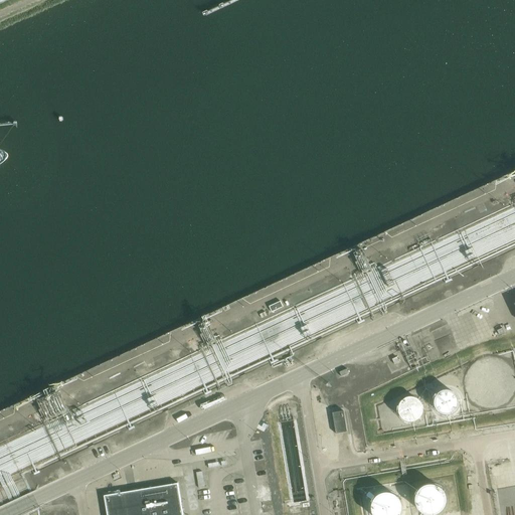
[(272,313),(284,308),(281,302),(269,307),(272,313)]
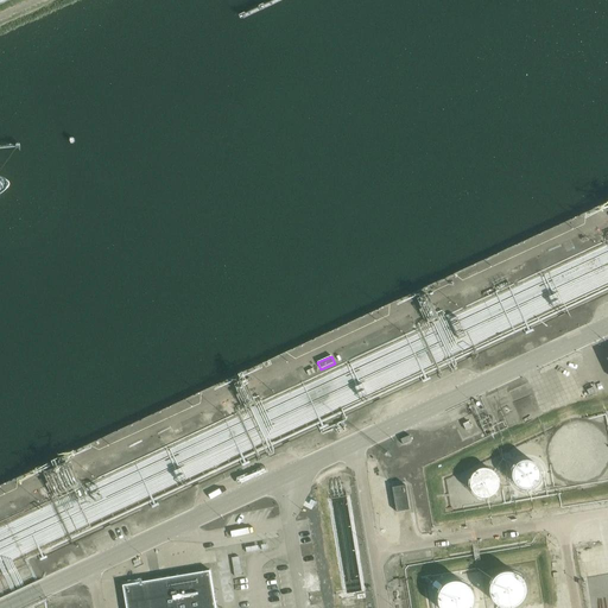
[(548,443),(549,461),(556,470),(571,479),(586,479),(599,472),(607,456),(607,441),(597,425),(586,419),(569,419),(556,428),(548,443)]
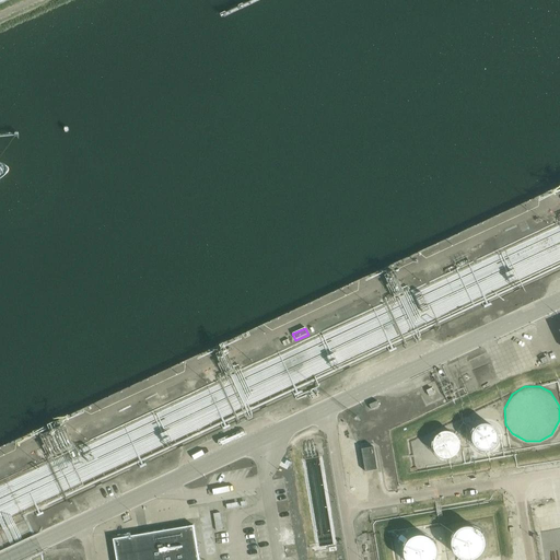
[(500,434),(499,431),(499,429),(497,426),(496,423),(492,421),(490,420),(487,420),(485,420),(480,421),(477,422),(475,424),(473,427),(473,429),(471,431),(471,434),(473,439),(474,441),(475,443),(477,445),(479,446),(481,447),(485,447),(488,447),(490,447),(494,444),(497,443),(498,440),(499,438),(500,434)]
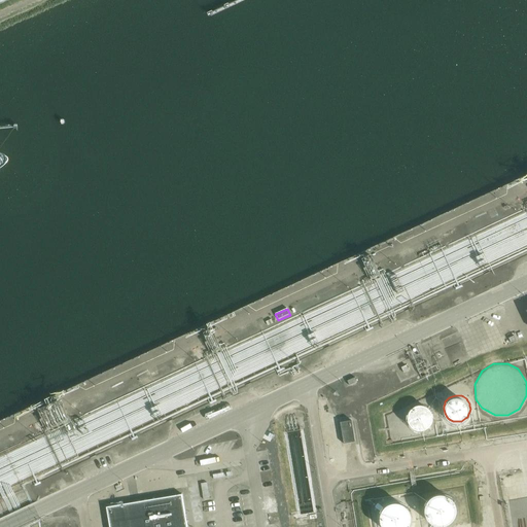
[(433,417),(433,416),(433,413),(432,411),(430,408),(429,406),(426,403),(424,403),(421,402),(419,402),(417,402),(414,403),(411,406),(409,408),(407,412),(406,415),(406,417),(406,419),(407,422),(408,424),(410,426),(413,428),(415,429),(418,430),(421,430),(425,428),(427,428),(429,426),(432,422),(433,419),(433,417)]
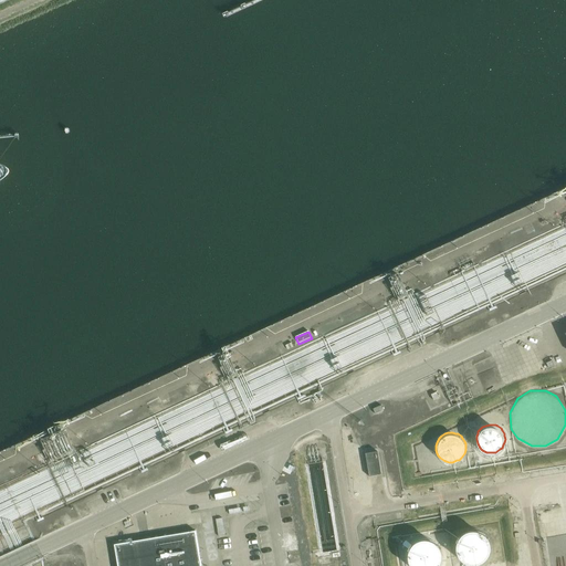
[(365,454),(369,478),(381,475),(378,452),(365,454)]
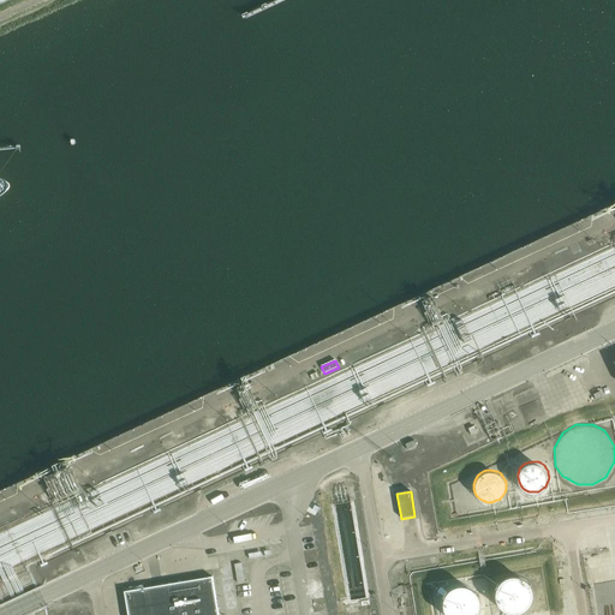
[(531,595),(531,593),(531,590),(529,586),(527,583),(525,580),(523,578),(519,577),(515,575),(512,575),(507,577),(505,578),(502,579),(500,581),(497,584),(496,587),(495,591),(495,595),(495,598),(496,601),(499,604),(501,608),(503,609),(507,611),(509,611),(513,611),(517,611),(520,610),(524,609),(526,607),(529,603),(530,601),(530,598),(531,595)]
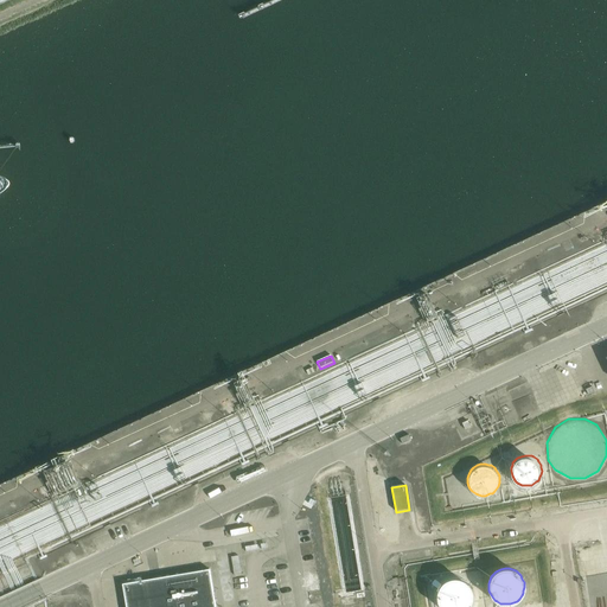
[(126,606),(216,606),(211,570),(122,585),(126,606)]
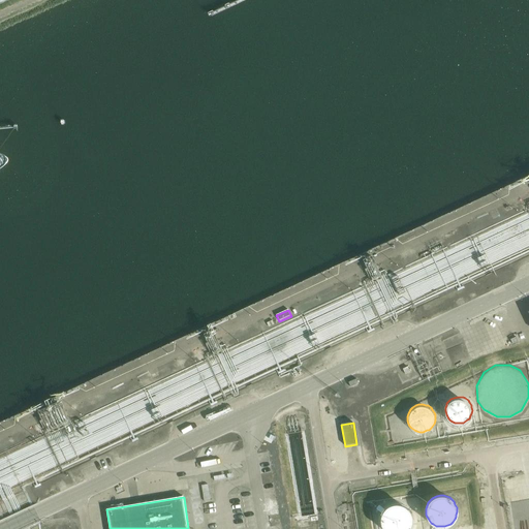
[(412,520),(412,516),(410,512),(409,509),(407,507),(405,506),(401,504),(398,503),(395,503),(390,504),(387,506),(384,508),(382,511),(381,515),(380,517),(380,520),(380,523),(382,526),(383,528),(408,528),(409,528),(411,525),(412,523),(412,520)]
